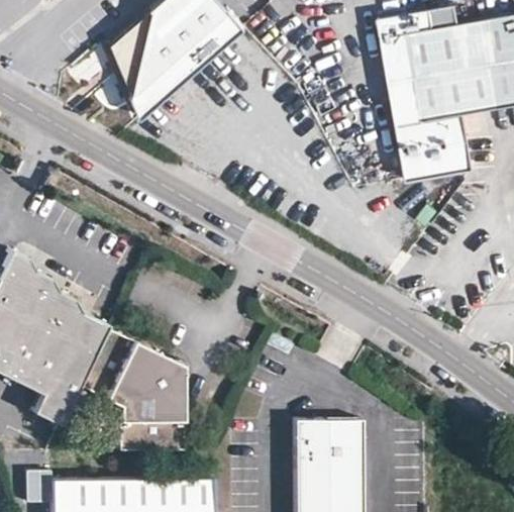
[(246,28),(221,0),(163,0),(152,10),(153,11),(115,45),(135,95),(133,96),(142,119),(246,28)]
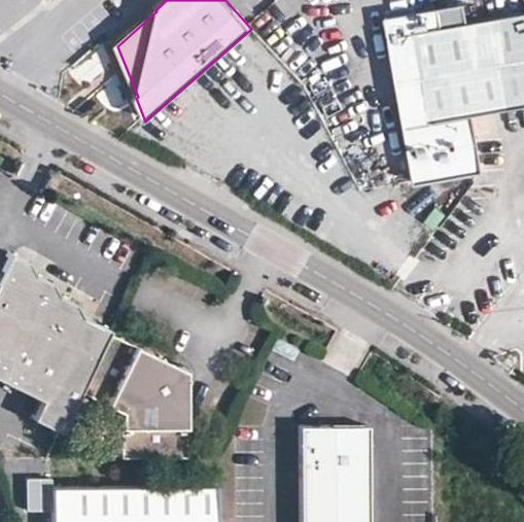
[(433,124),(418,33),(415,14),(360,23),(388,190),(459,178),(449,120),(433,124)]
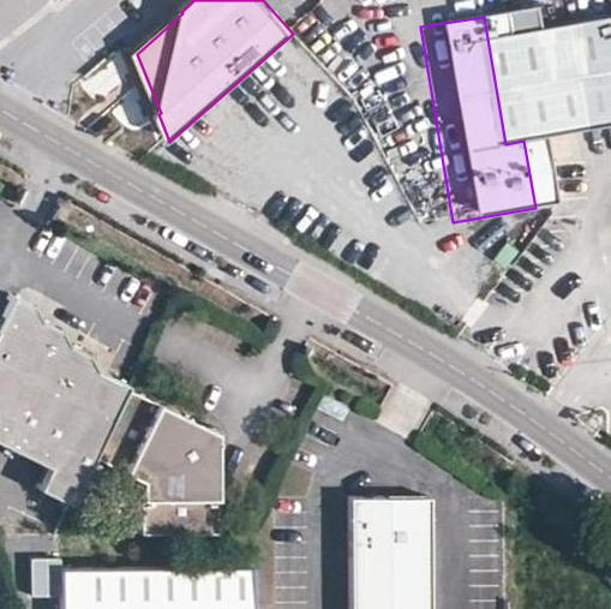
[(610,18),(487,39),(505,144),(523,141),(610,125),(610,18)]
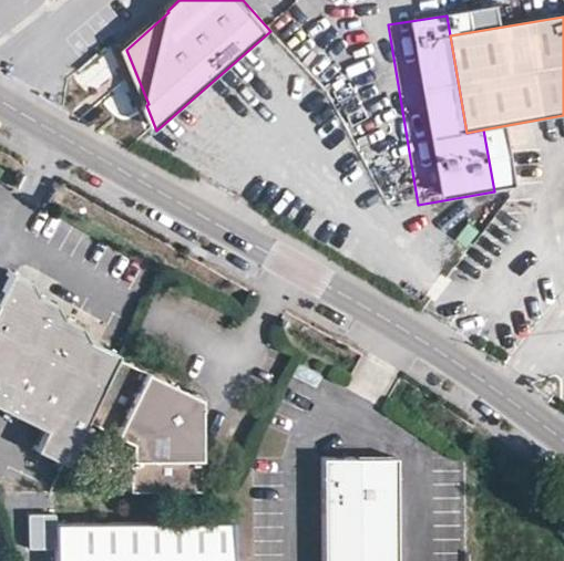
[(118,360),(120,356),(89,340),(81,326),(70,321),(60,309),(37,298),(26,282),(11,276),(0,298),(0,407),(47,432),(38,453),(65,467),(85,426),(118,360)]
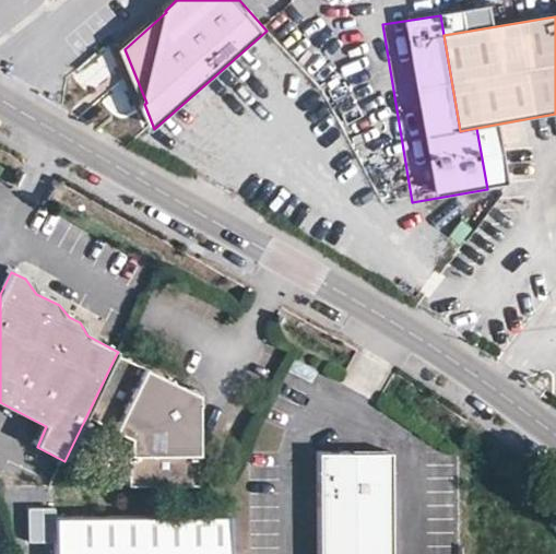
[(177,382),(116,355),(84,421),(125,436),(126,490),(196,488),(196,424),(177,382)]
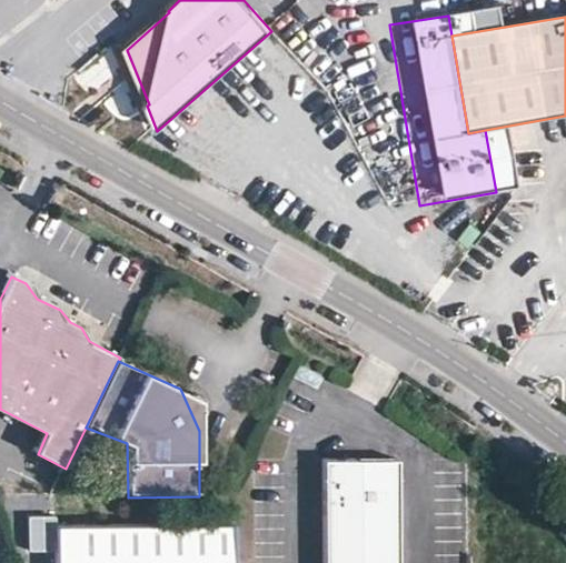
[(400,562),(398,461),(326,461),(327,562),(400,562)]
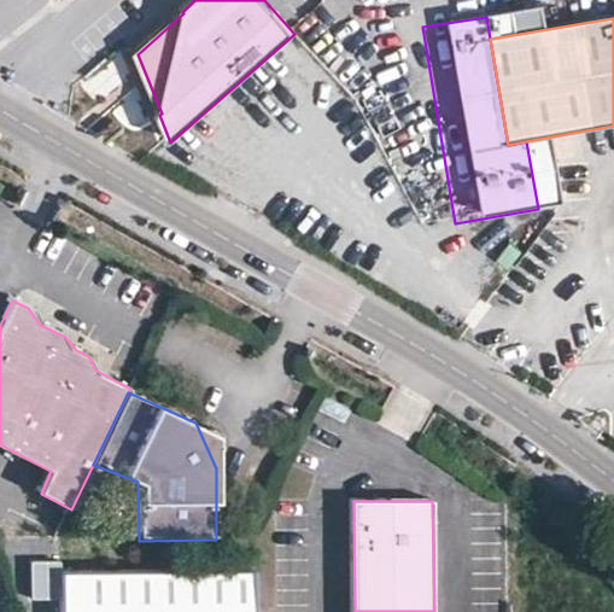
[(256,611),(256,571),(65,575),(64,611),(256,611)]
